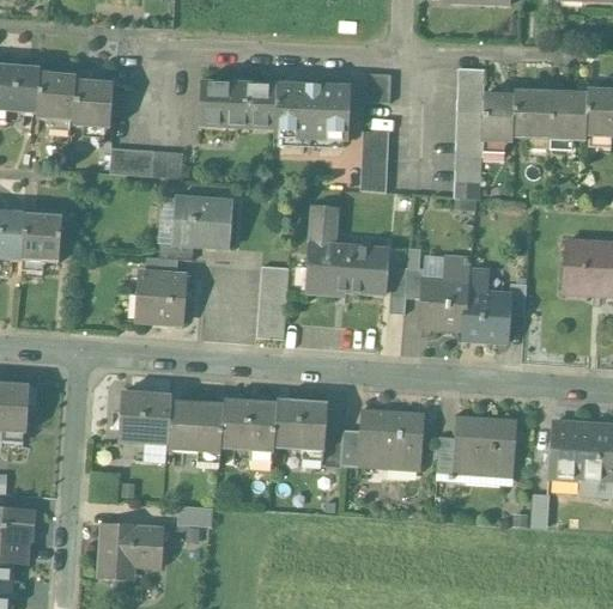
[(40,69),(0,66),(0,111),(36,114),(40,73),(40,69)]
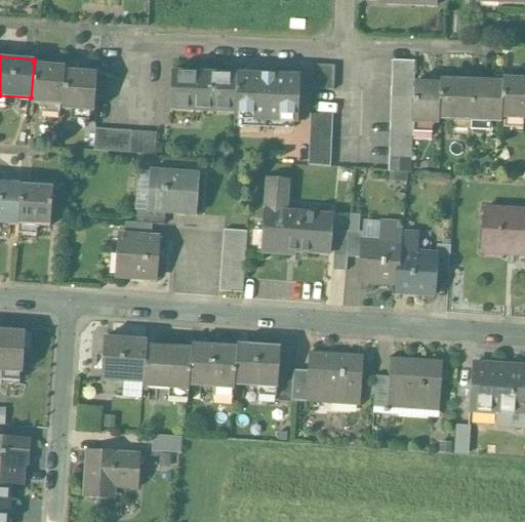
[(414,58),(392,57),(392,71),(414,72),(414,58)]
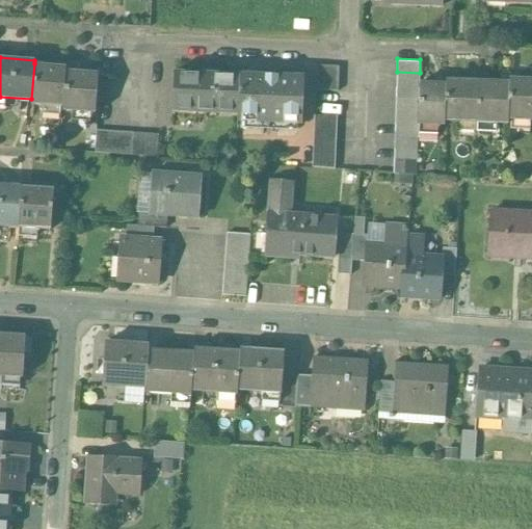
[(65,65),(34,63),(31,99),(31,104),(62,106),(65,70),(65,65)]
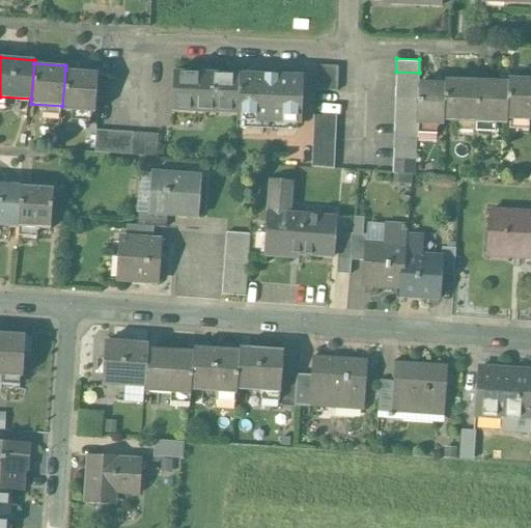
[(338,64),(315,63),(315,76),(338,77),(338,64)]
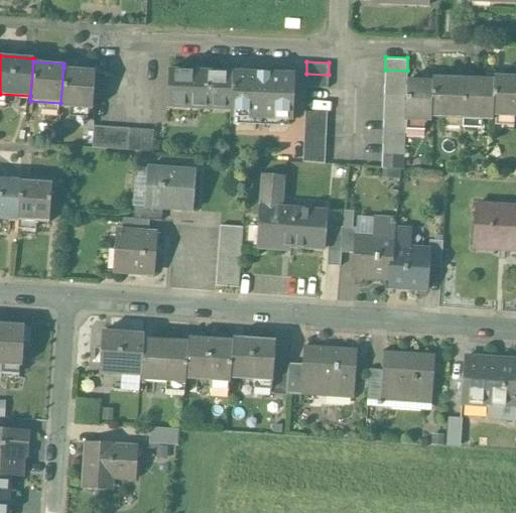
[(95,70),(63,68),(60,103),(60,106),(92,108),(95,70)]
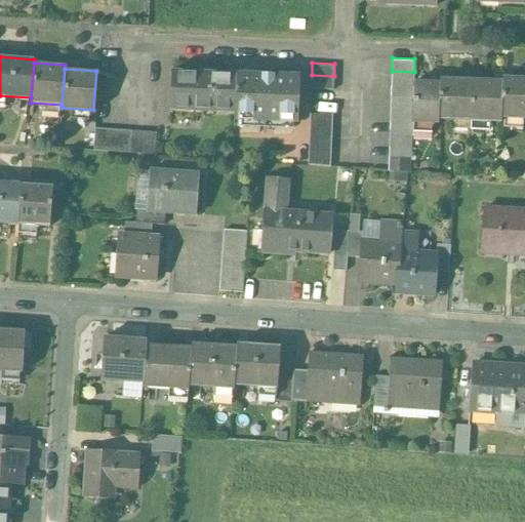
[(236,72),(171,69),(169,109),(234,112),(236,72)]
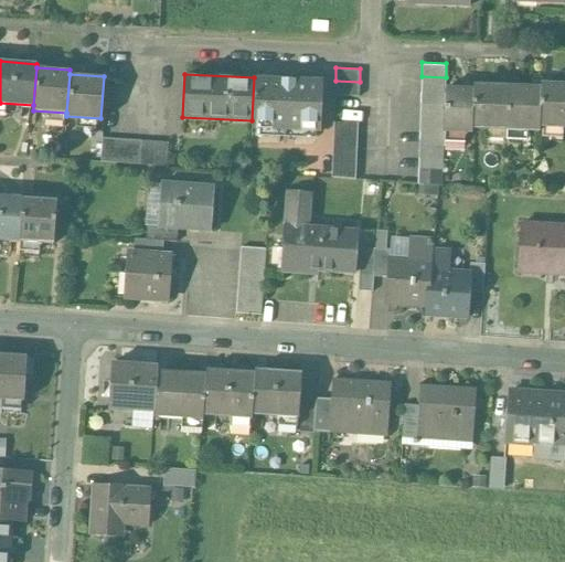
[(446,77),(422,76),(422,89),(445,91),(446,86),(446,77)]
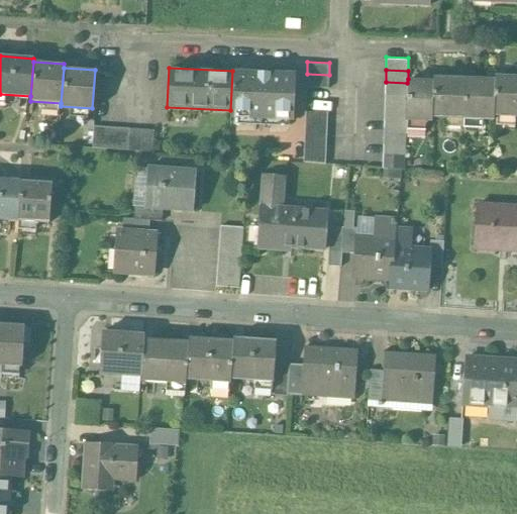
[(295,73),(232,71),(230,110),(230,116),(293,118),(295,73)]
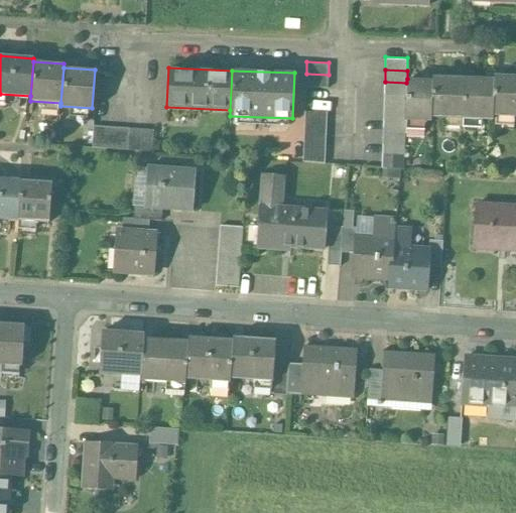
[(329,75),(306,74),(305,85),(328,86),(329,75)]
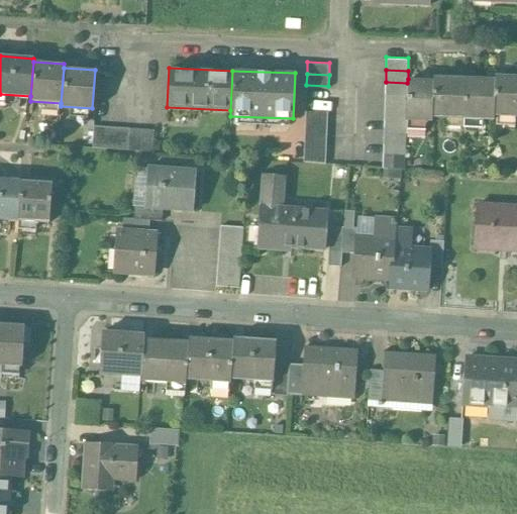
[(516,76),(495,75),(495,79),(494,115),(516,115),(516,76)]
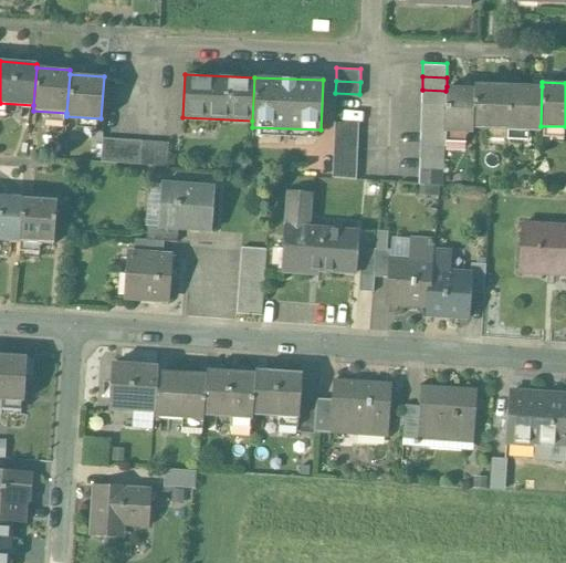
[(509,85),(475,83),(474,87),(473,127),(506,128),(509,85)]
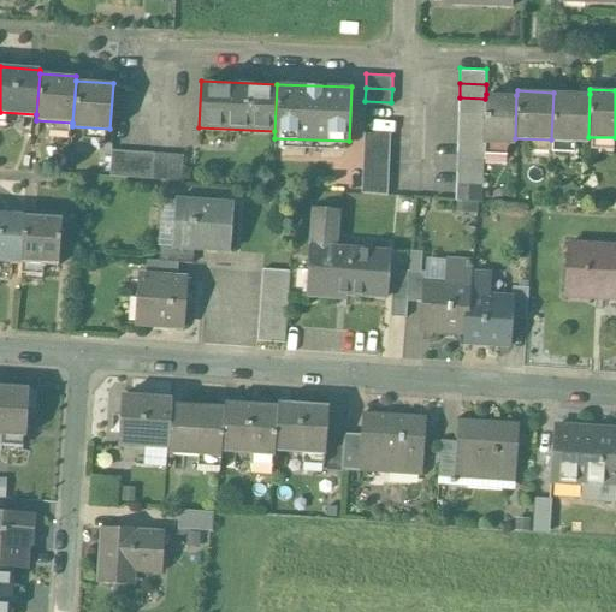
[(590,94),(554,93),(551,140),(587,142),(588,137),(590,94)]
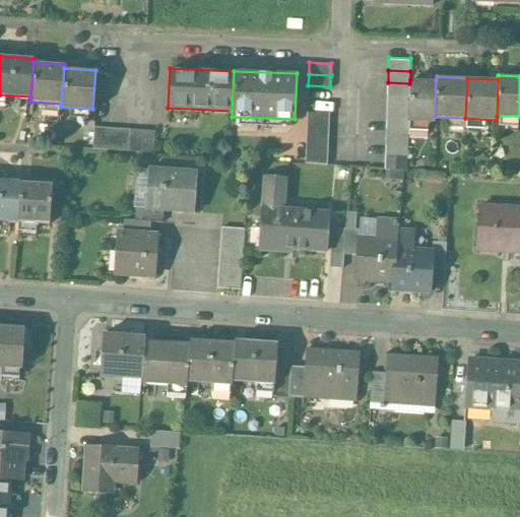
[(436,80),(410,79),(408,120),(409,120),(435,121),(435,117),(436,80)]
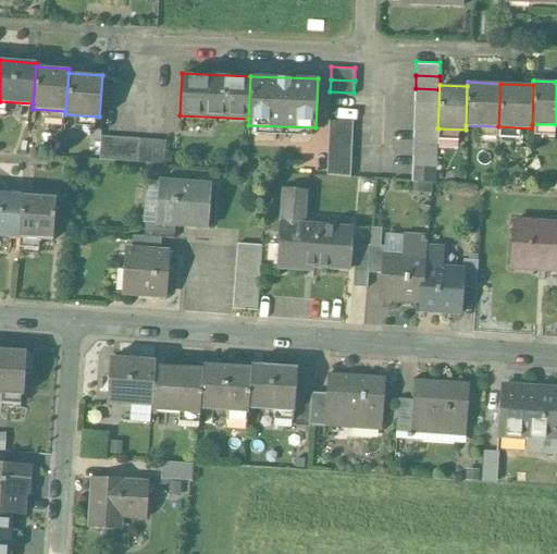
[(438,89),(416,88),(415,101),(438,102),(438,89)]
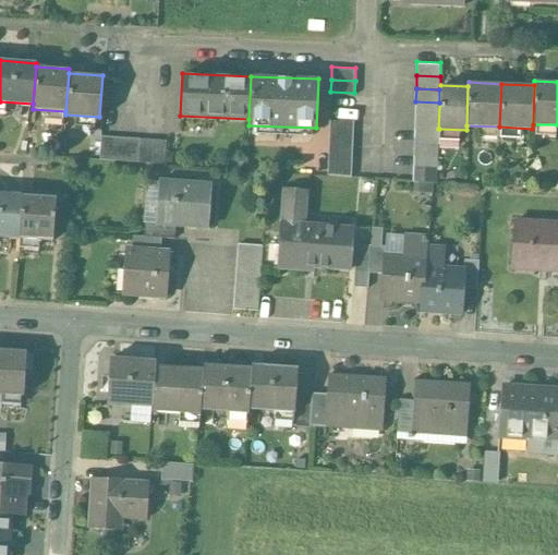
[(439,103),(415,101),(415,115),(439,116),(439,103)]
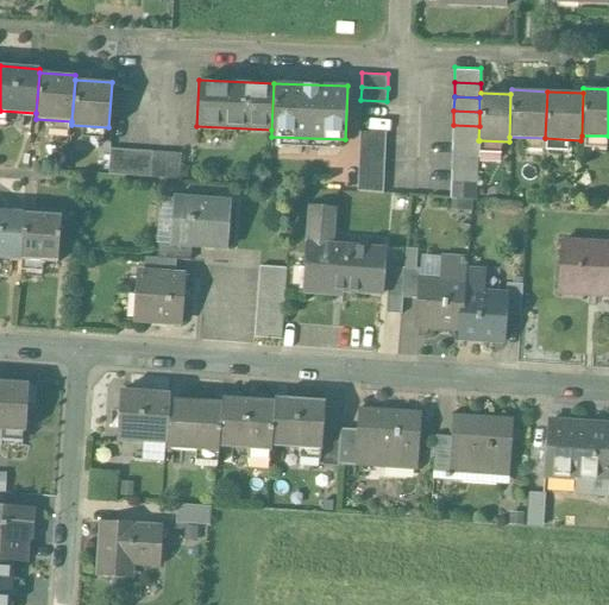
[(479,126),(453,125),(452,138),(478,139),(479,126)]
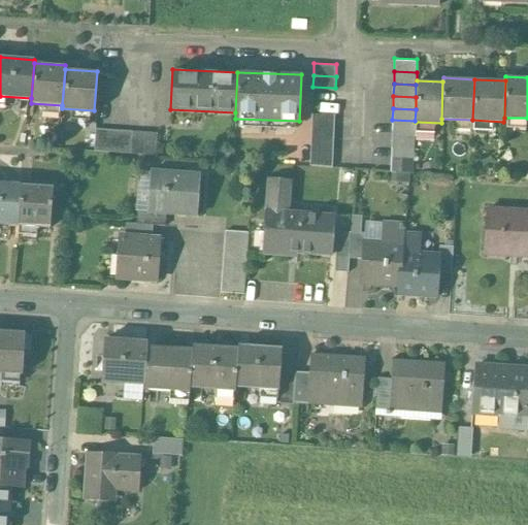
[(334,112),(311,111),(311,125),(334,125),(334,112)]
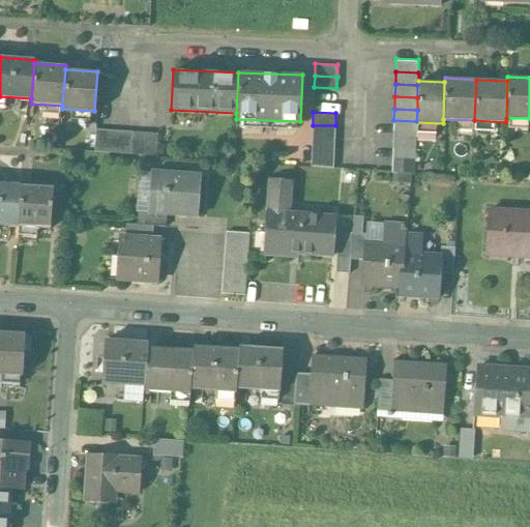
[(416,121),(393,120),(393,134),(416,136),(417,122),(416,122),(416,121)]
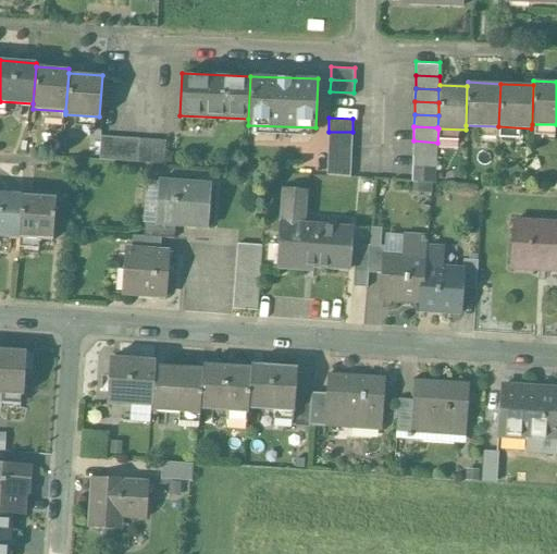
[(353,132),(329,132),(329,145),(353,145),(353,132)]
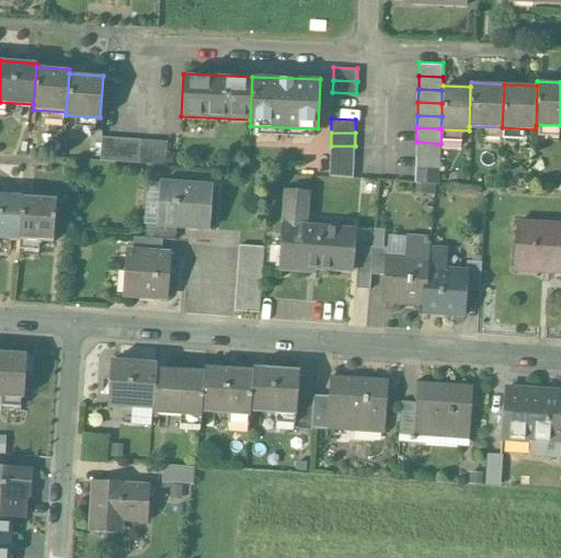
[(153,138),(141,138),(140,161),(153,162),(153,138)]
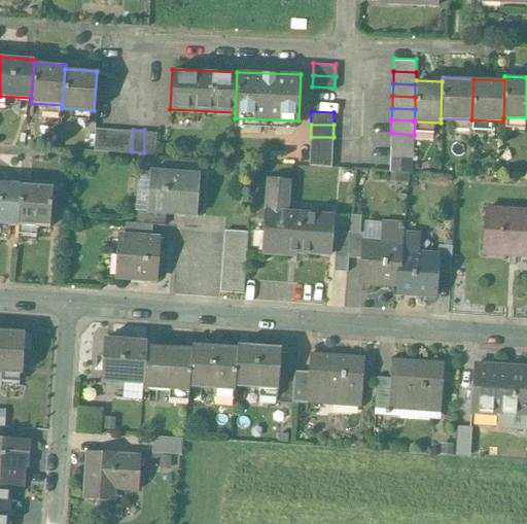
[(157,131),(144,130),(144,152),(156,153),(157,131)]
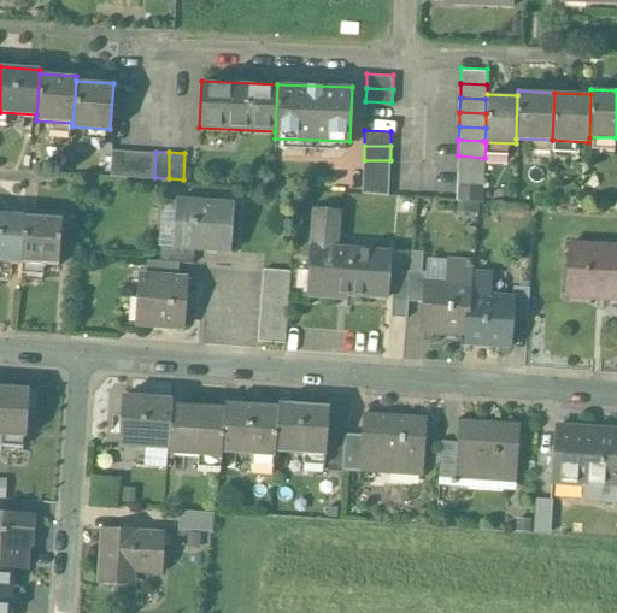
[(485,158),(458,155),(458,170),(485,172),(485,158)]
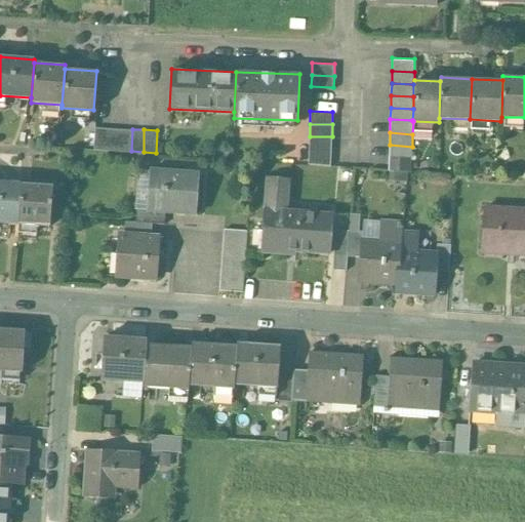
[(332,136),(310,136),(309,149),(331,149),(332,136)]
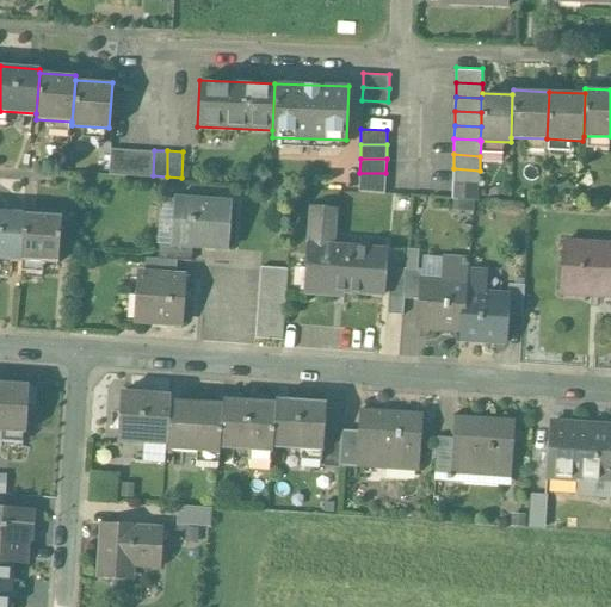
[(480,171),(454,168),(452,183),(479,185),(480,171)]
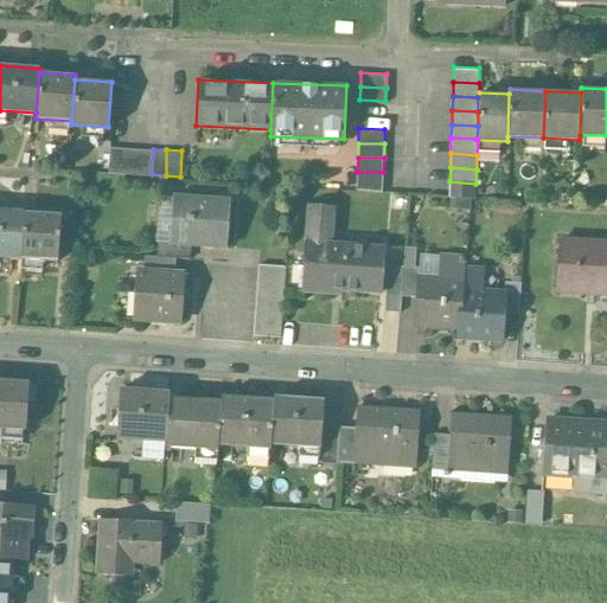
[(383,172),(357,172),(356,188),(382,191),(383,172)]
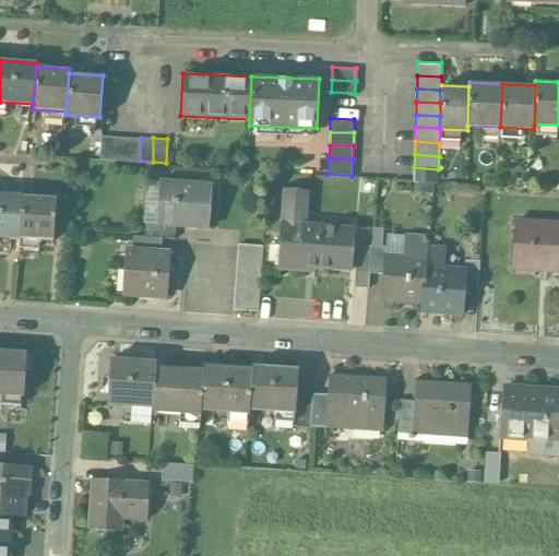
[(438,169),(414,167),(414,180),(438,181),(438,169)]
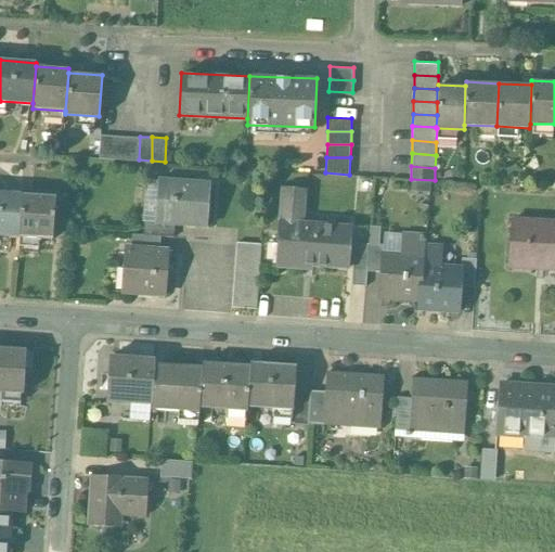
[(210,181),(158,178),(155,220),(155,221),(175,222),(207,225),(210,181)]
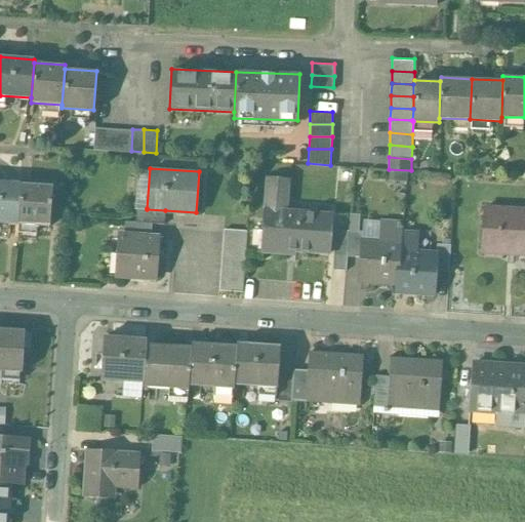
[(268,176),(266,208),(288,210),(290,177),(268,176)]
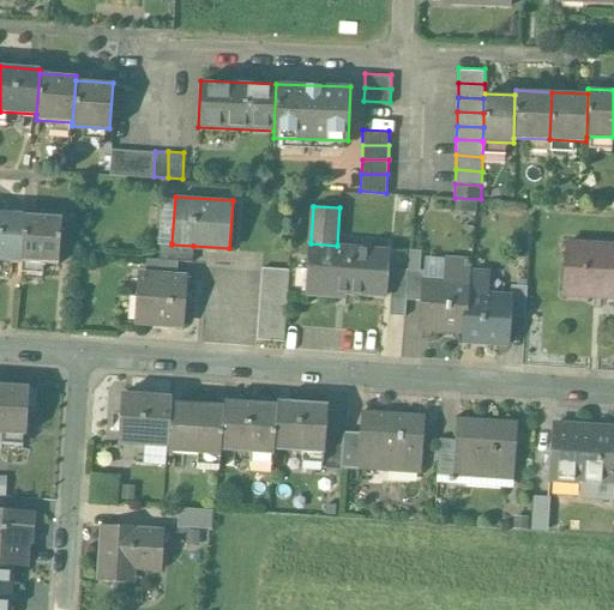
[(24,213),(0,211),(0,259),(19,260),(24,213)]
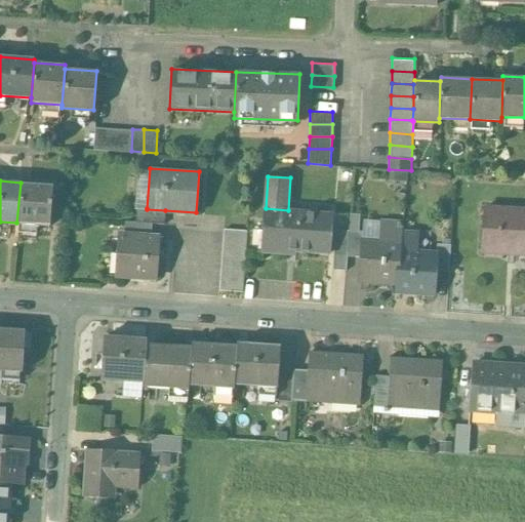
[(52,185),(21,183),(16,223),(49,225),(52,185)]
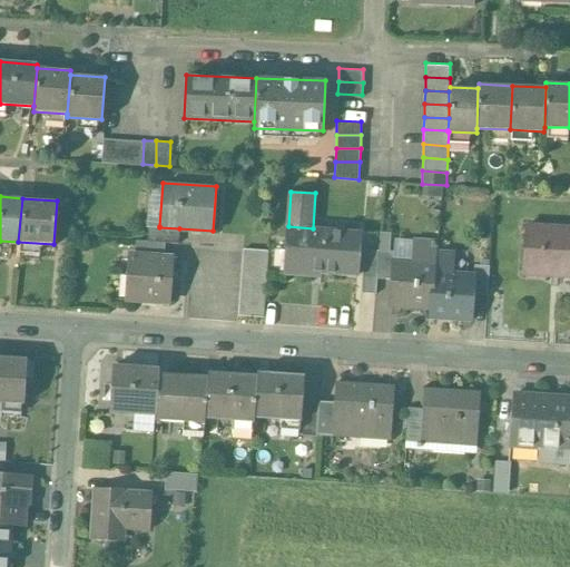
[(179,228),(159,227),(159,226),(149,225),(148,240),(165,241),(179,242),(179,228)]
